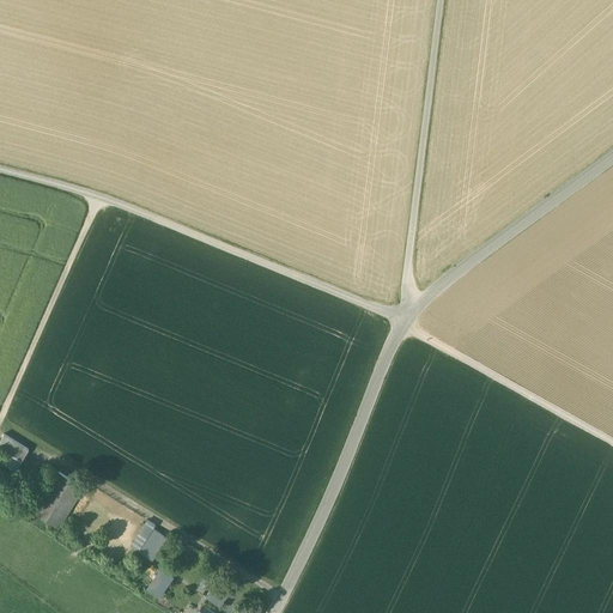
[(0,442),(0,444),(23,460),(28,451),(5,436),(0,442)]
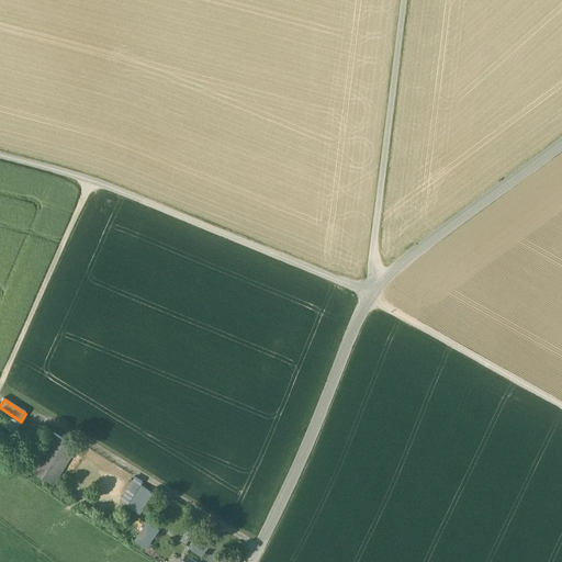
[(54,433),(31,471),(54,484),(77,447),(54,433)]
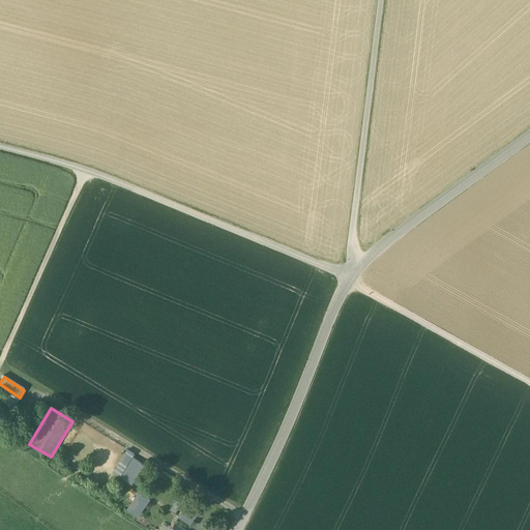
[(135,453),(127,448),(113,471),(120,476),(135,453)]
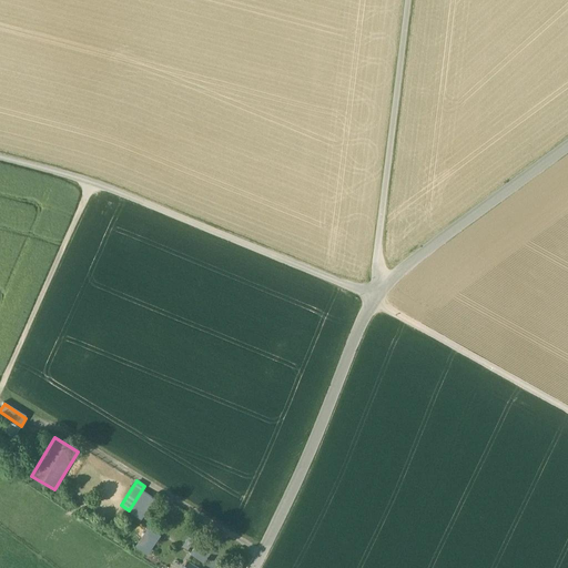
[(154,499),(143,490),(130,510),(141,519),(154,499)]
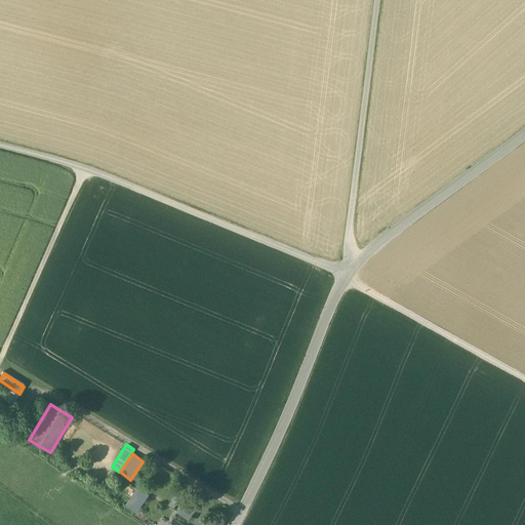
[(149,493),(138,487),(126,506),(136,512),(149,493)]
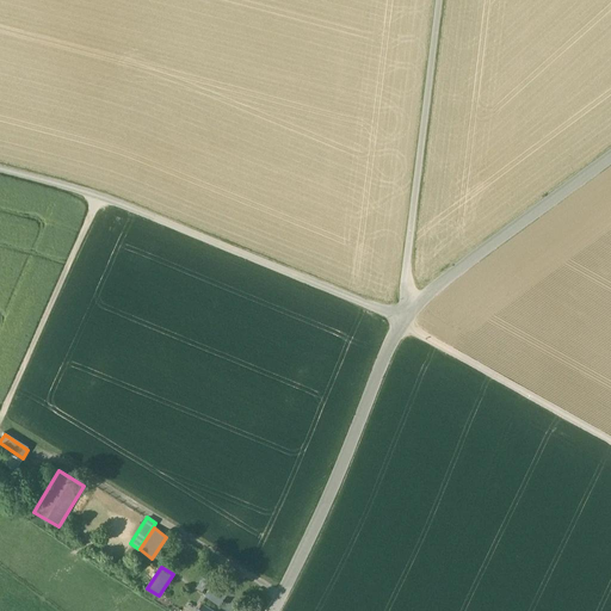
[(205,574),(196,587),(202,592),(211,578),(205,574)]
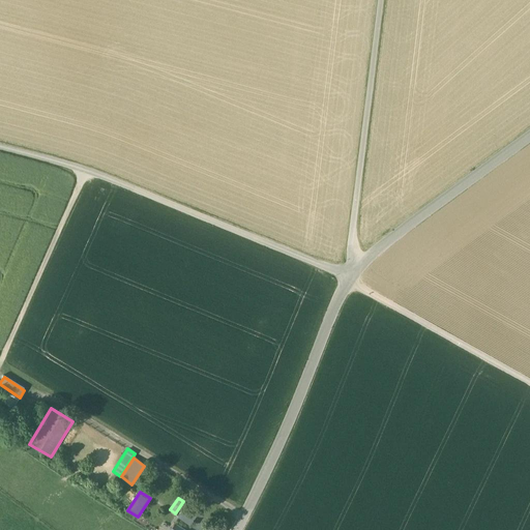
[(187,504),(179,518),(190,525),(199,511),(187,504)]
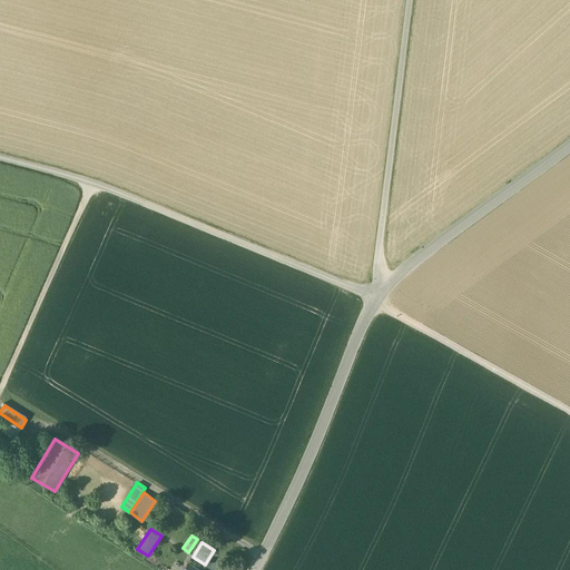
All buildings are outlined.
